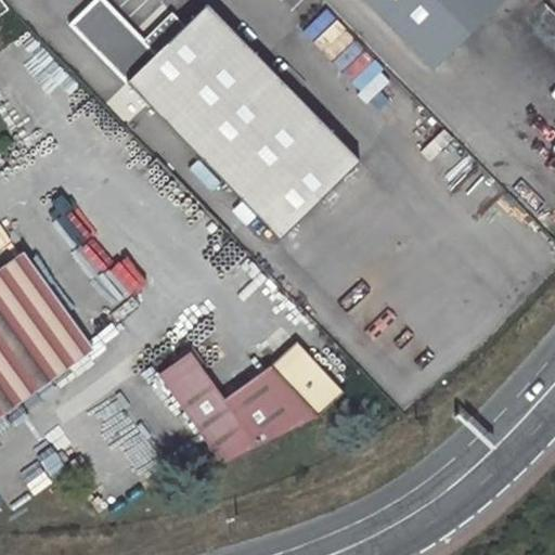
[(3,0),(0,0),(0,14),(10,9),(3,0)]
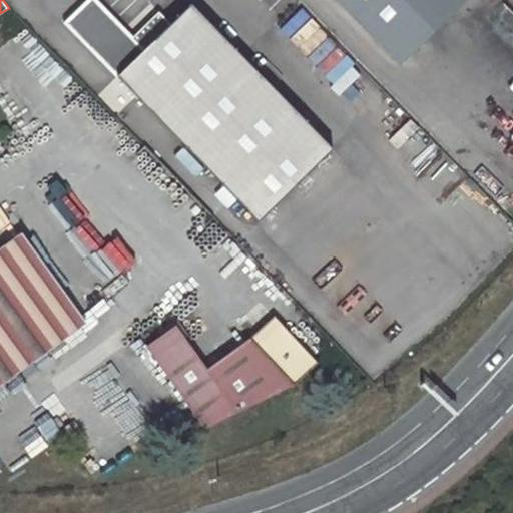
[(88,0),(66,22),(260,219),(333,147),(191,3),(170,24),(161,14),(135,38),(97,0),(88,0)]
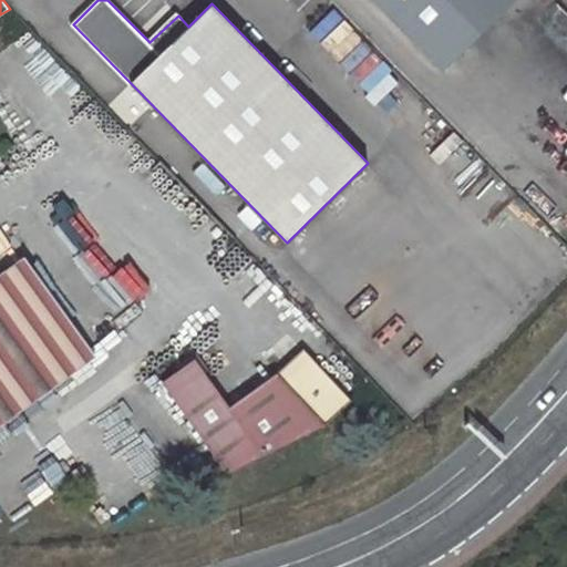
[(375,0),(443,69),(514,0),(375,0)]
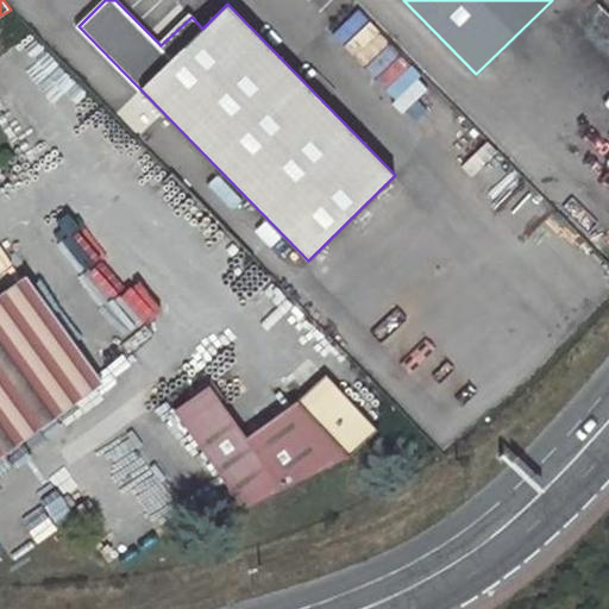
[(30,288),(0,309),(0,443),(93,377),(30,288)]
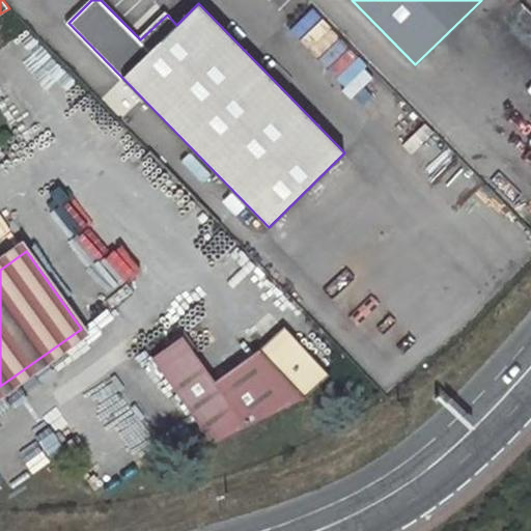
[(185,334),(154,356),(216,442),(304,398),(330,374),(285,326),(259,348),(216,380),(185,334)]
